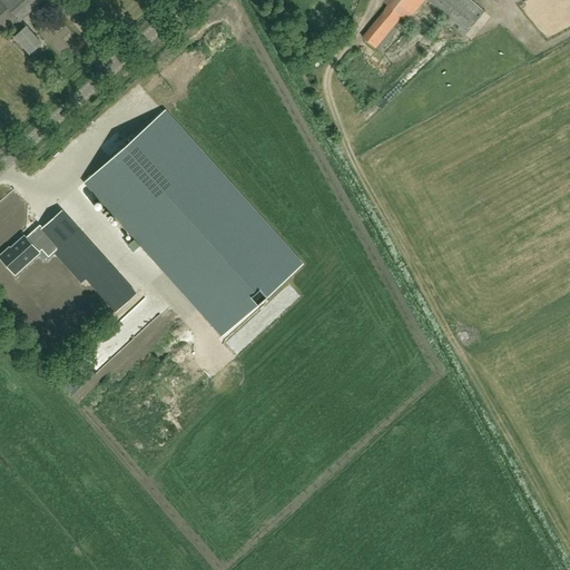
[(0,0),(0,30),(9,23),(18,33),(15,38),(29,53),(41,43),(26,27),(26,28),(19,21),(42,0),(0,0)]
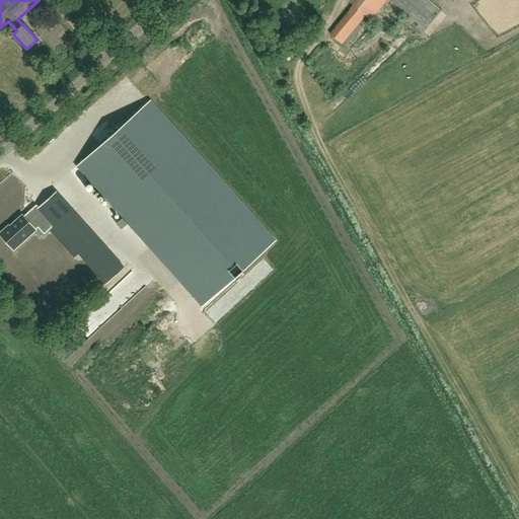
[(330,34),(342,43),(365,14),(371,19),(386,0),(369,0),(361,10),(355,5),(330,34)]
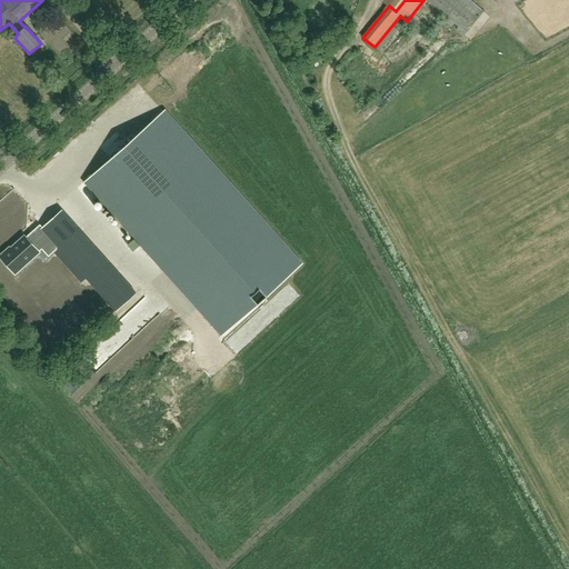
[(426,0),(466,32),(483,12),(468,0),(426,0)]
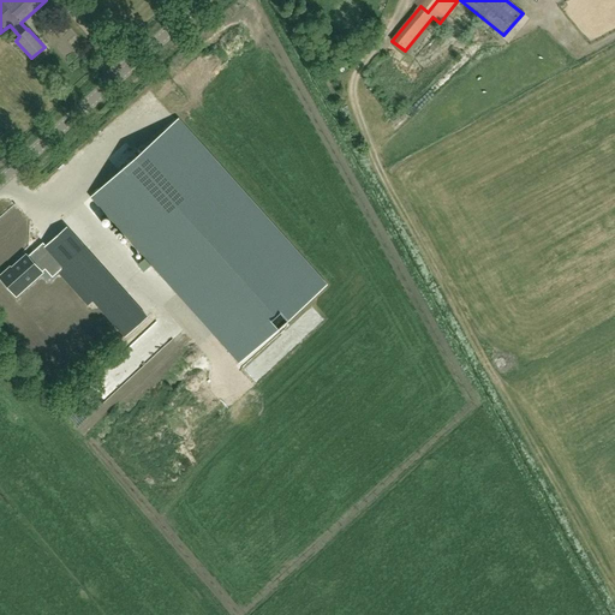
[(91,196),(240,363),(326,287),(177,119),(91,196)]
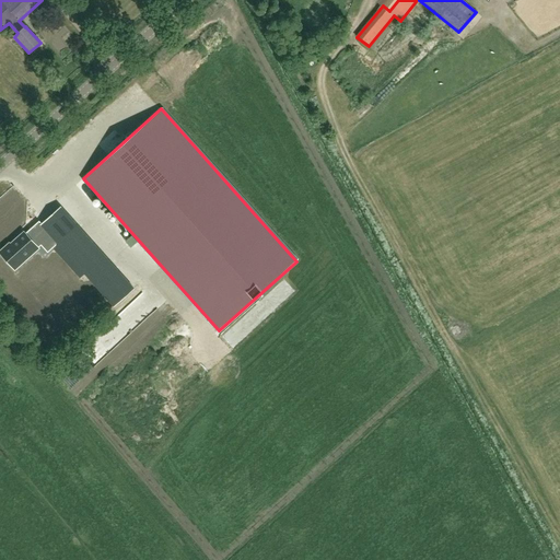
[(57,244),(84,273),(114,306),(133,288),(76,223),(61,207),(42,224),(41,224),(42,226),(30,238),(25,233),(24,232),(10,244),(3,251),(9,257),(12,255),(20,265),(37,249),(37,248),(41,245),(47,253),(53,248),(57,244)]
